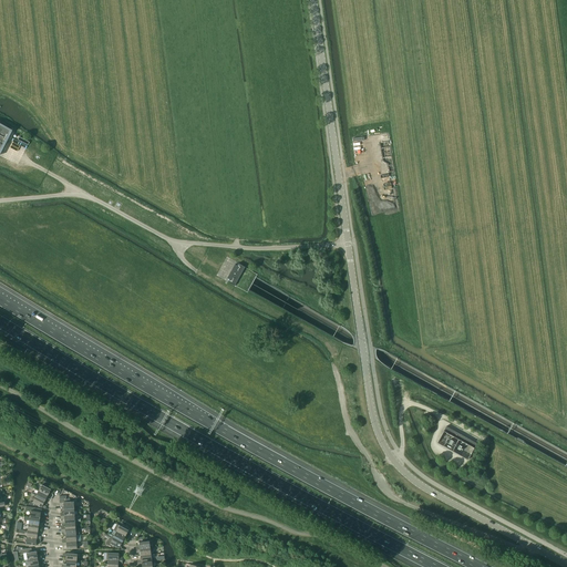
[(0,151),(10,131),(0,123),(0,151)]
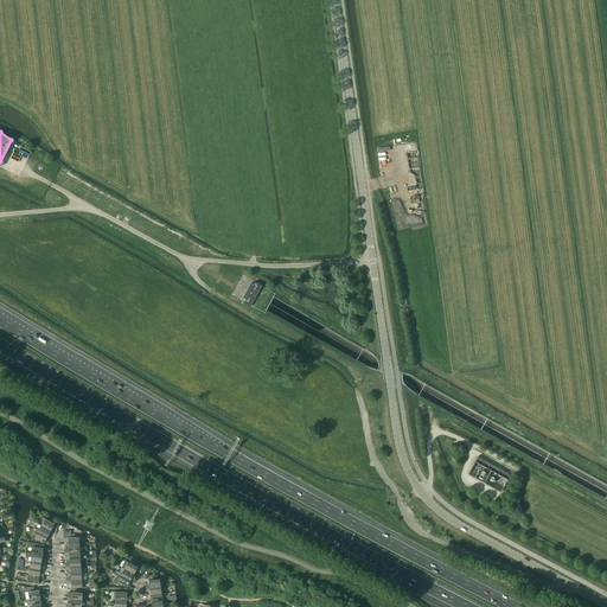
[(246,300),(244,302),(251,306),(262,286),(255,282),(254,285),(251,282),(243,299),(246,300)]
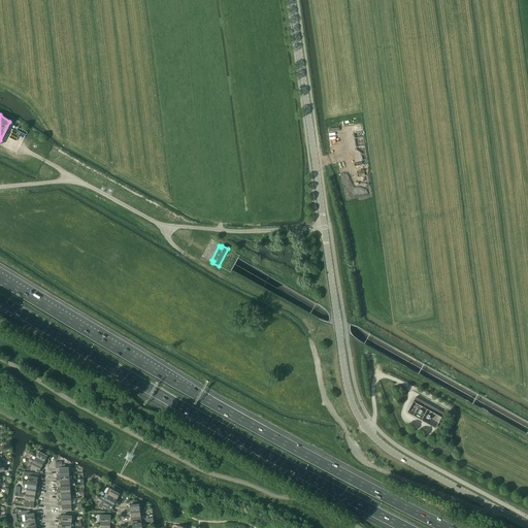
[(444,411),(416,396),(414,399),(442,415),(444,411)]
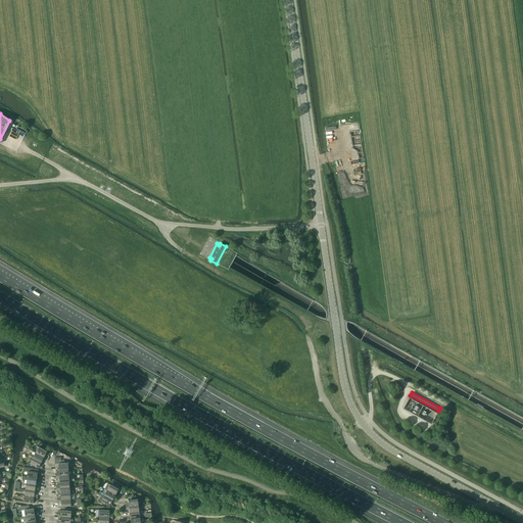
[(36,453),(44,457),(47,452),(46,450),(48,447),(43,444),(41,448),(39,446),(36,453)]
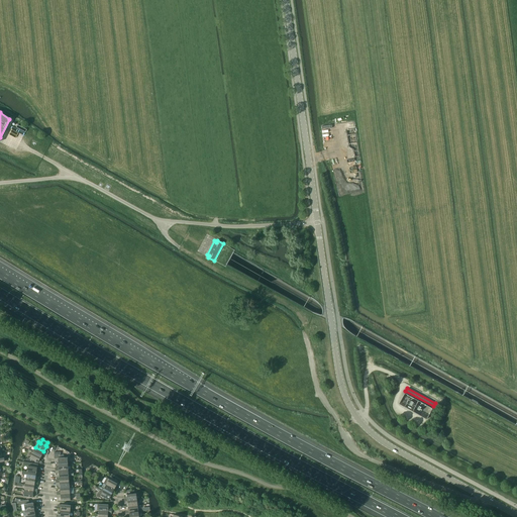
[(32,452),(40,457),(43,451),(35,447),(32,452)]
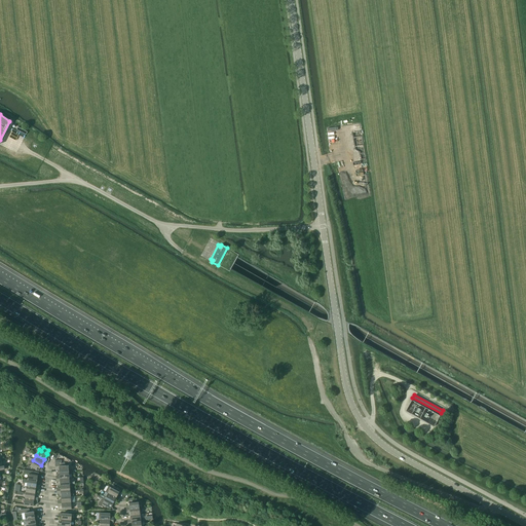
[(35,468),(38,471),(41,465),(33,460),(30,466),(29,465),(28,465),(28,466),(28,468),(34,470),(35,468)]
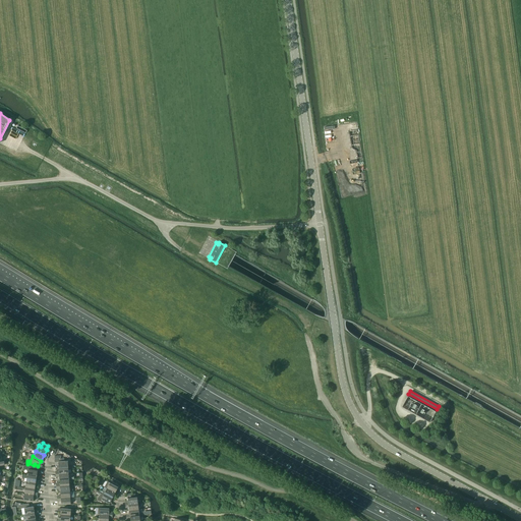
[(58,462),(59,468),(68,467),(67,461),(64,461),(64,459),(61,459),(55,459),(55,462),(58,462)]
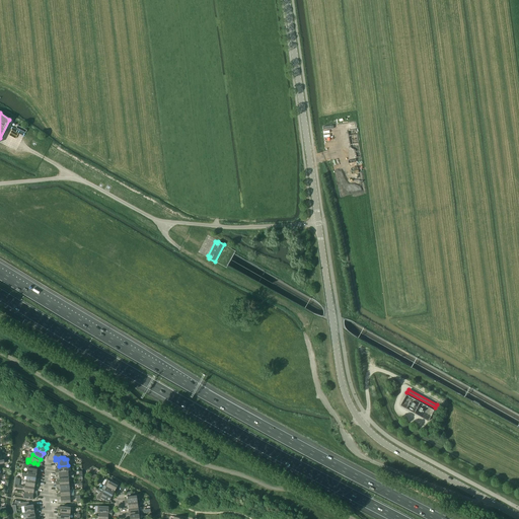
[(27,473),(36,475),(38,469),(39,469),(39,466),(36,466),(36,465),(33,465),(24,463),(23,466),(28,467),(27,473)]
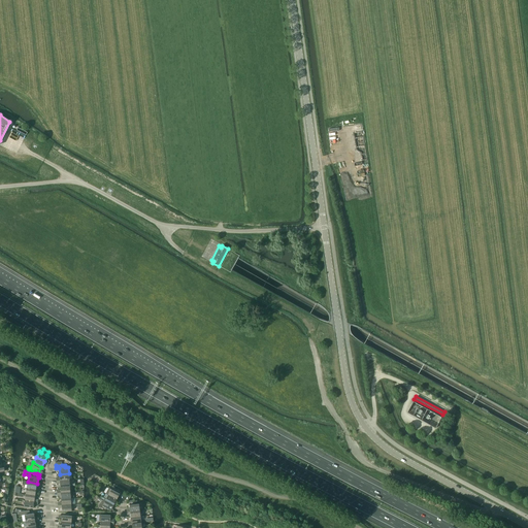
[(60,487),(70,486),(71,486),(71,488),(75,488),(74,484),(72,484),(71,483),(71,480),(60,481),(60,487)]
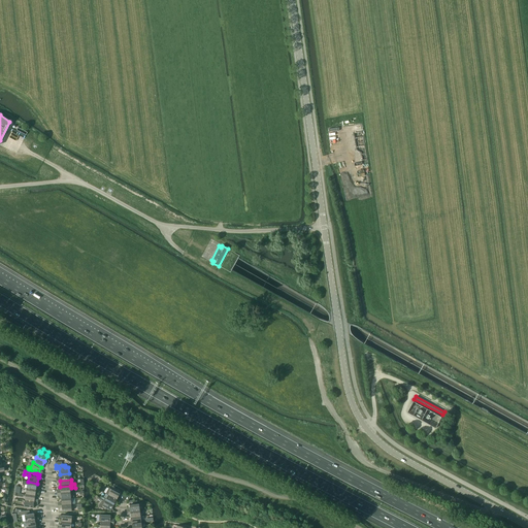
[(27,488),(36,490),(37,484),(28,482),(23,481),(23,484),(27,485),(27,488)]
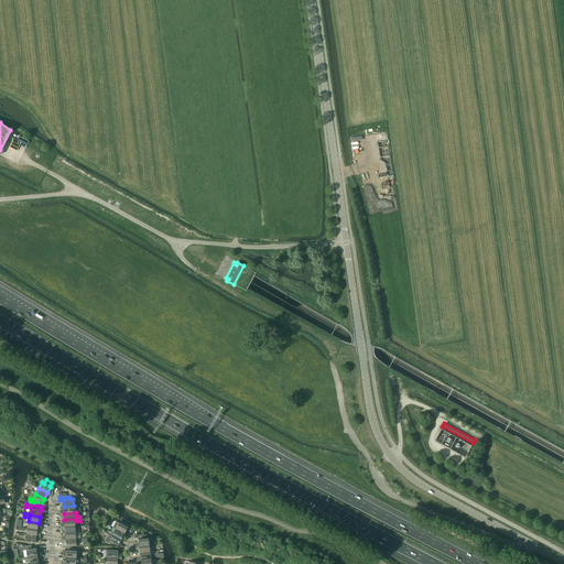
[(112,528),(125,533),(128,528),(116,521),(112,528)]
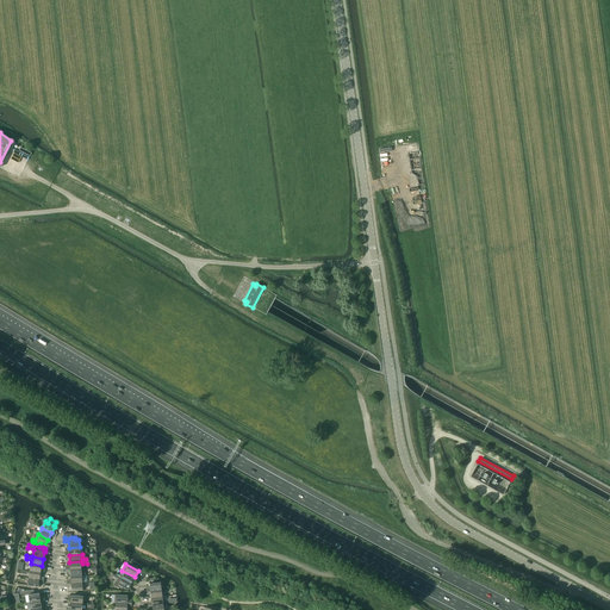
[(119,577),(131,584),(135,577),(122,571),(119,577)]
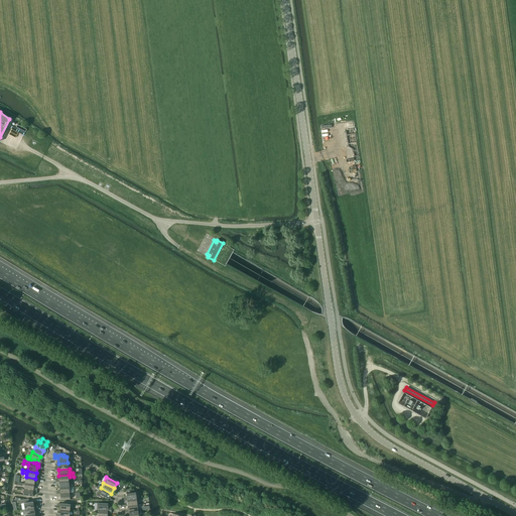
[(104,497),(108,499),(111,494),(101,488),(96,485),(95,487),(99,490),(97,495),(103,499),(104,497)]
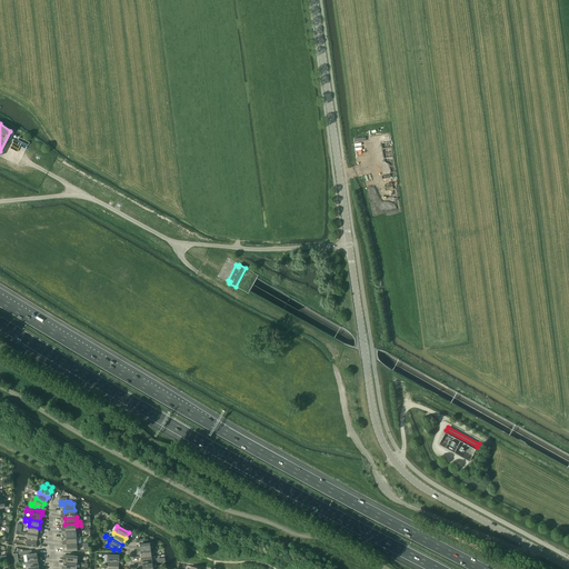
[(28,561),(38,560),(37,553),(32,553),(31,550),(23,551),(23,549),(18,549),(19,555),(21,555),(21,556),(27,555),(28,561)]
